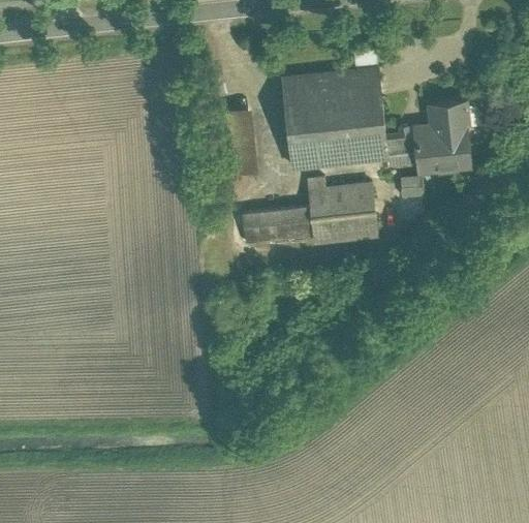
[(378,65),(280,75),(290,171),(387,160),(385,139),(378,65)]
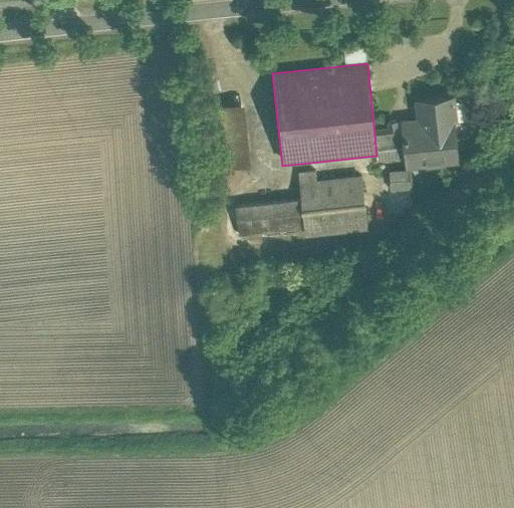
[(458,122),(455,95),(414,100),(417,119),(400,121),(401,132),(374,135),(376,156),(377,162),(404,159),(405,170),(459,163),(455,122),(458,122)]
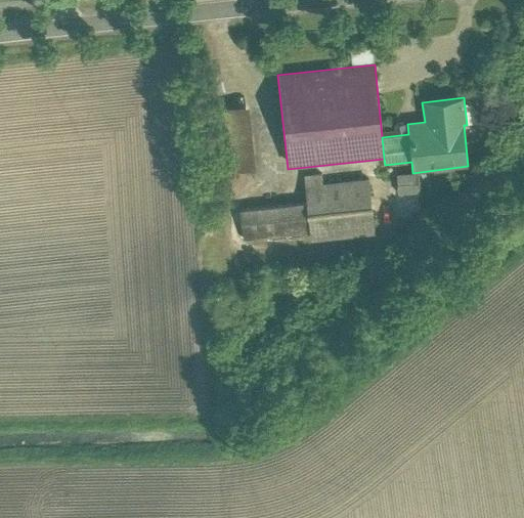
[(255,169),(247,105),(206,111),(213,174),(255,169)]
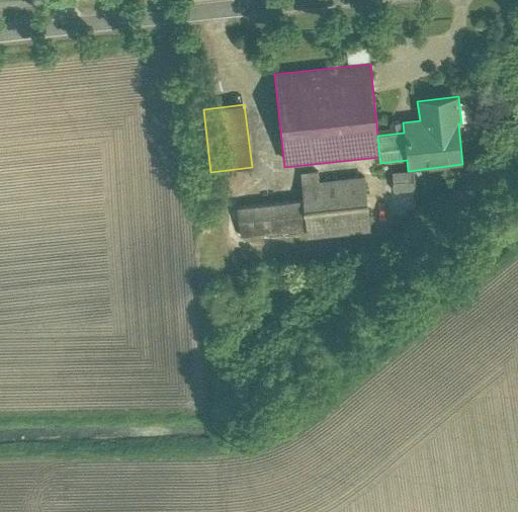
[(370,234),(363,177),(319,182),(318,173),(299,175),(303,201),(236,209),(240,240),(306,233),(307,241),(370,234)]
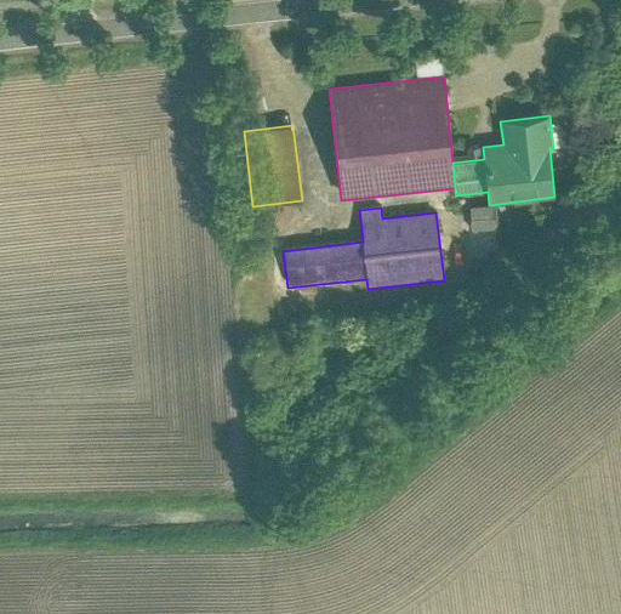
[(493,210),(469,211),(471,231),(494,229),(493,210)]
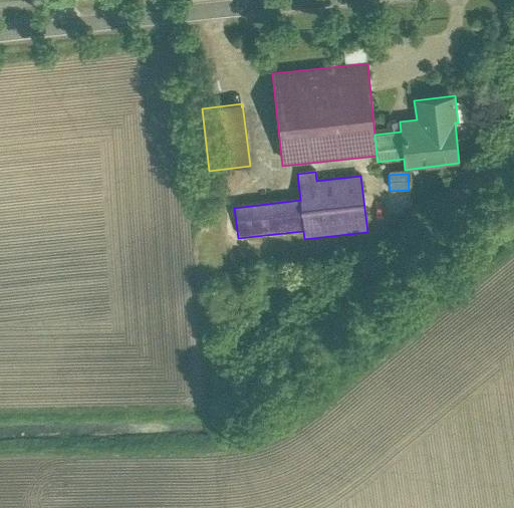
All buildings are outlined.
